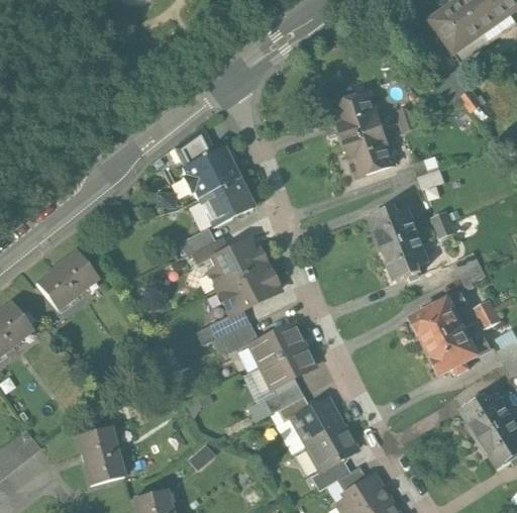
[(460,0),(432,20),(461,62),(489,41),(483,32),(460,0)]
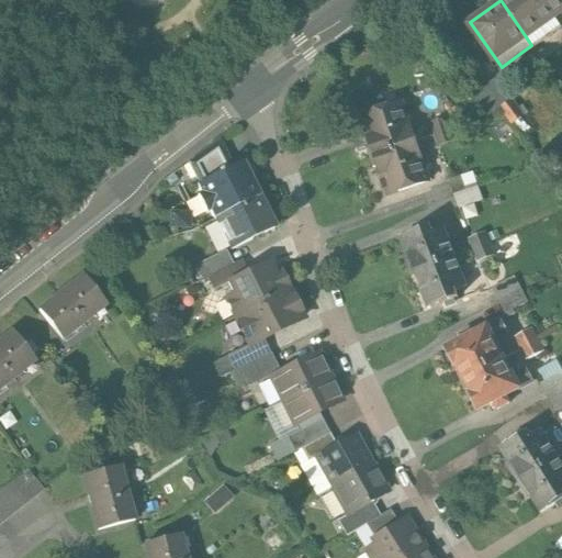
[(501,0),(525,35),(554,14),(543,0),(501,0)]
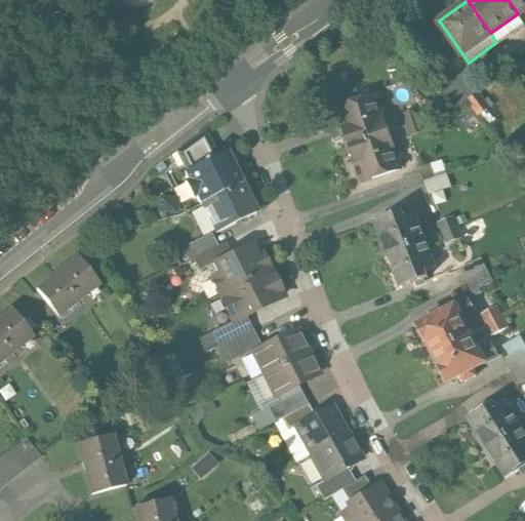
[(508,0),(518,13),(524,7),(524,0),(508,0)]
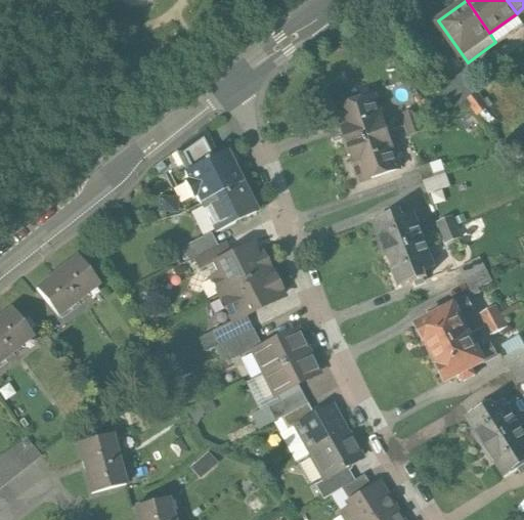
[(464,71),(441,86),(455,105),(467,97),(477,90),(464,71)]
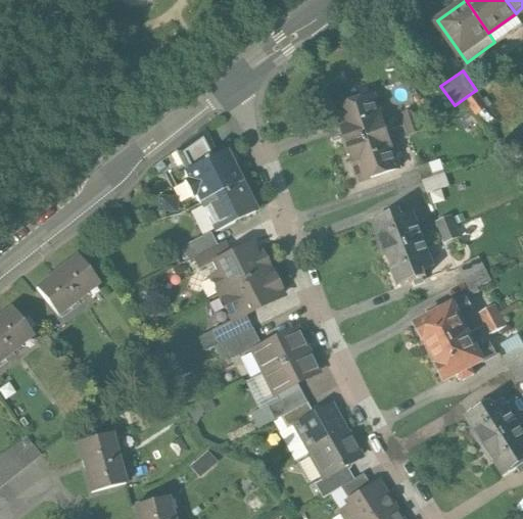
[(476,90),(466,97),(476,112),(487,105),(476,90)]
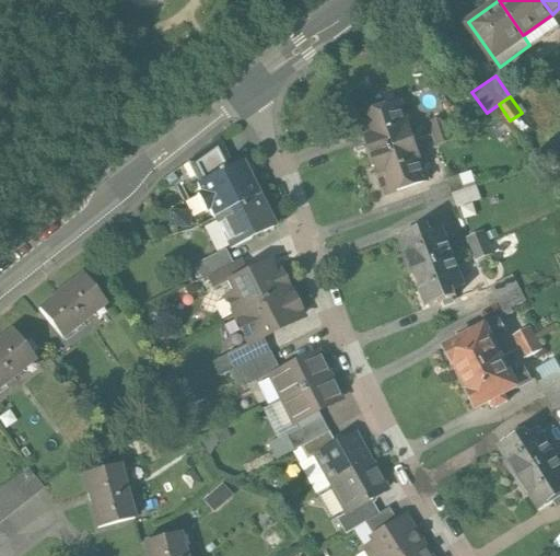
[(400,100),(358,115),(369,143),(365,145),(369,154),(413,139),(400,100)]
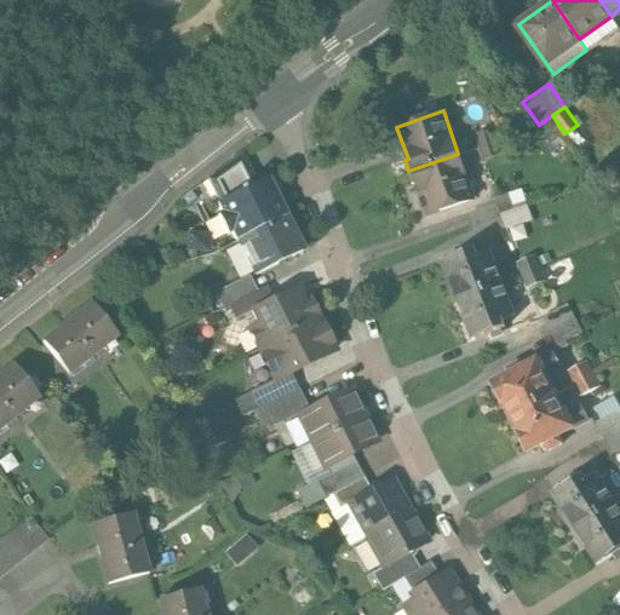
[(492,126),(476,132),(481,144),(495,139),(492,126)]
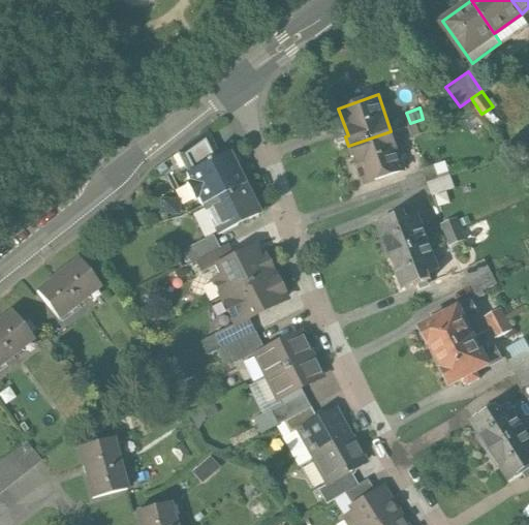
[(423,119),(410,123),(413,134),(427,129),(423,119)]
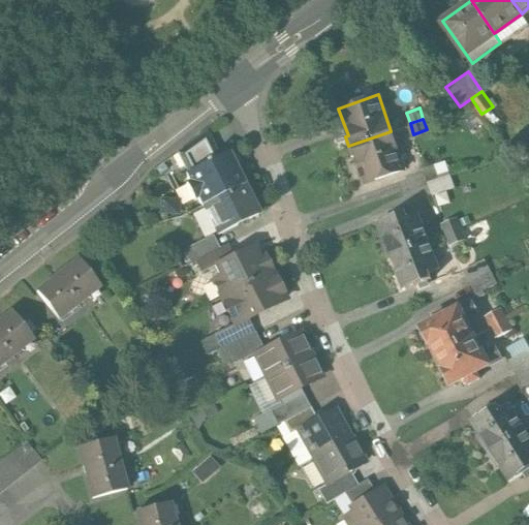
[(391,131),(348,146),(351,155),(354,154),(364,182),(403,167),(391,131)]
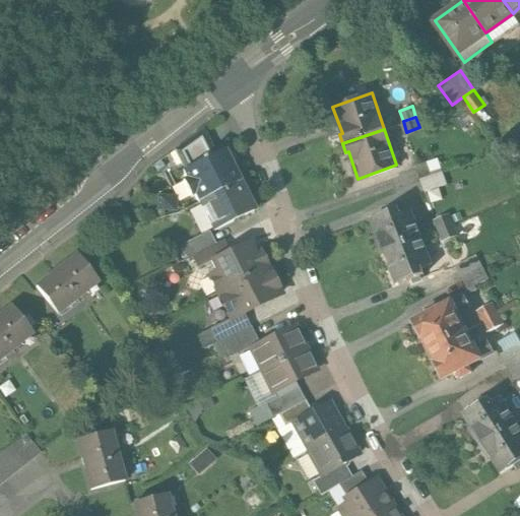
[(196,131),(174,147),(184,168),(207,155),(204,151),(206,150),(196,131)]
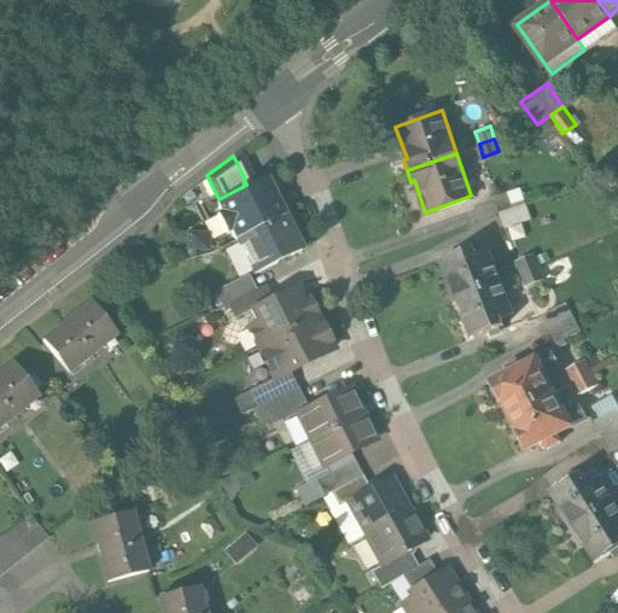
[(243,180),(246,185),(219,199),(216,200),(221,210),(217,211),(227,231),(231,229),(235,238),(238,238),(238,237),(285,214),(286,212),(278,194),(283,191),(270,165),(245,179),(243,180)]
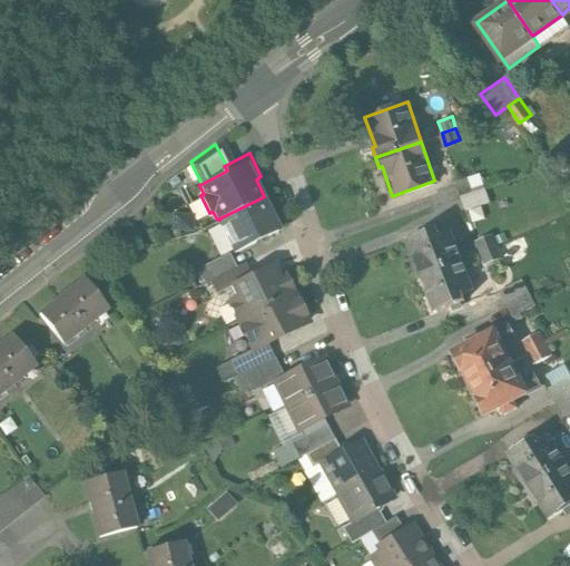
[(479,172),(455,179),(461,194),(484,186),(479,172)]
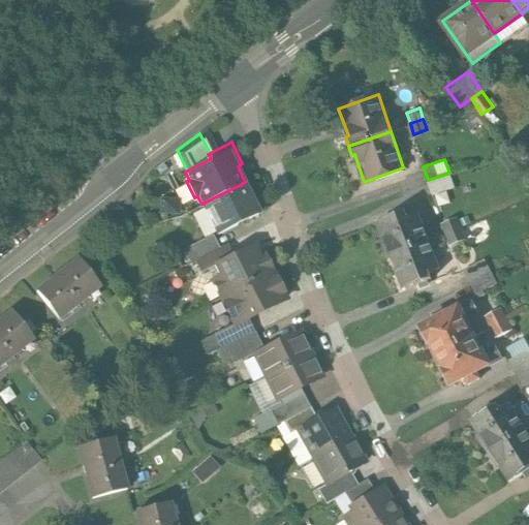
[(449,173),(428,180),(432,192),(454,185),(449,173)]
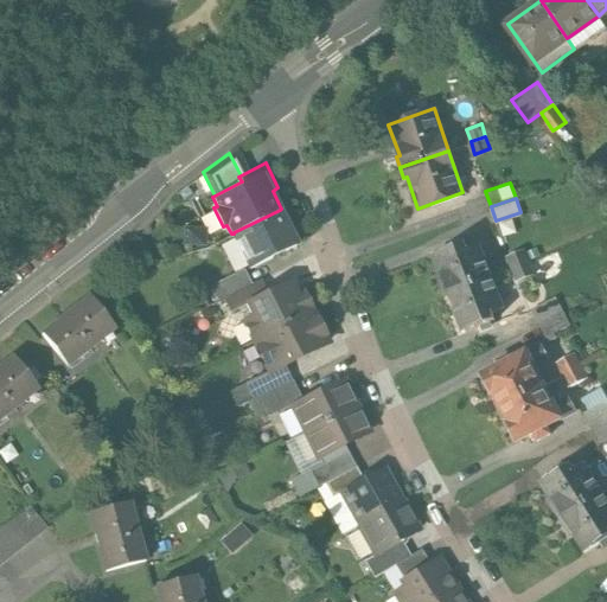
[(280,210),(234,232),(234,234),(250,267),(296,243),(280,210)]
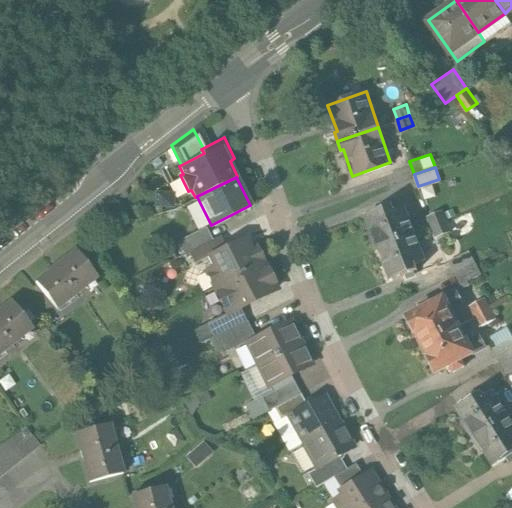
[(392,203),(365,214),(378,246),(414,232),(404,206),(394,209),(392,203)]
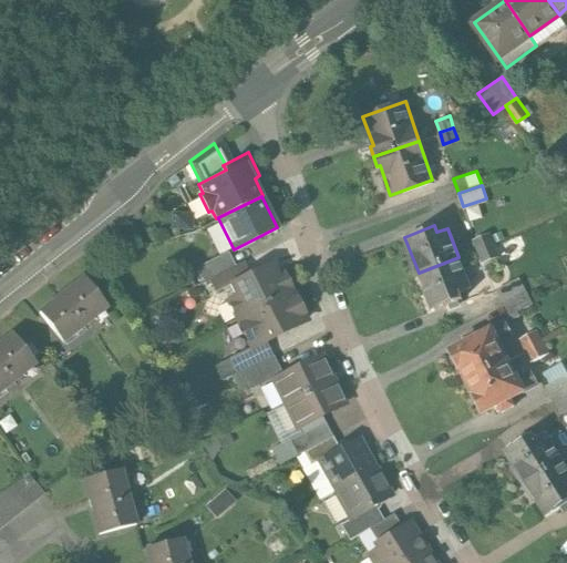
[(488,232),(474,237),(480,249),(493,243),(488,232)]
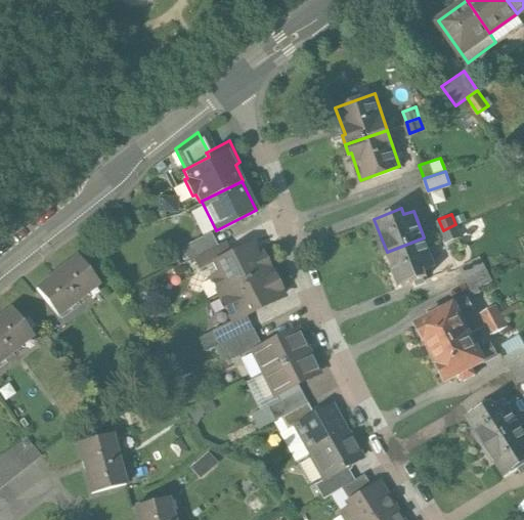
[(455,224),(443,230),(447,241),(460,235),(455,224)]
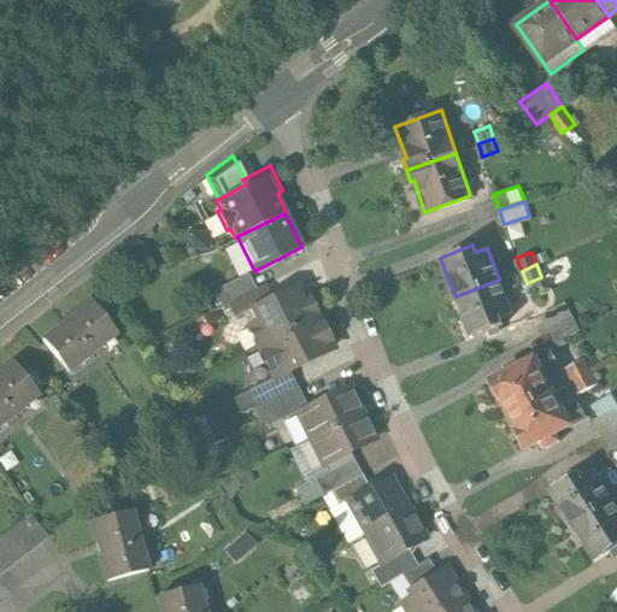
[(248,271),(215,288),(223,304),(228,301),(227,300),(256,287),(248,271)]
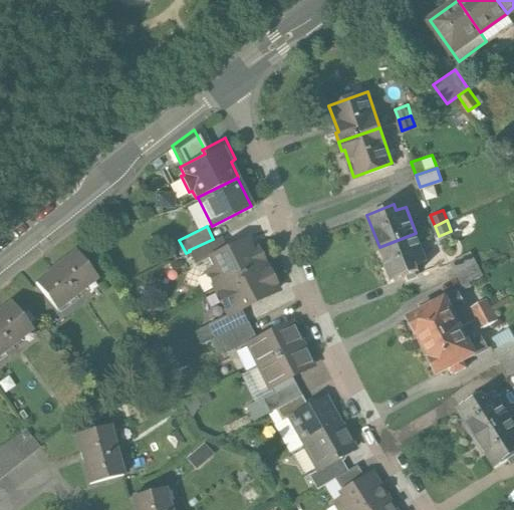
[(416,233),(379,247),(392,280),(419,269),(417,263),(426,260),(416,233)]
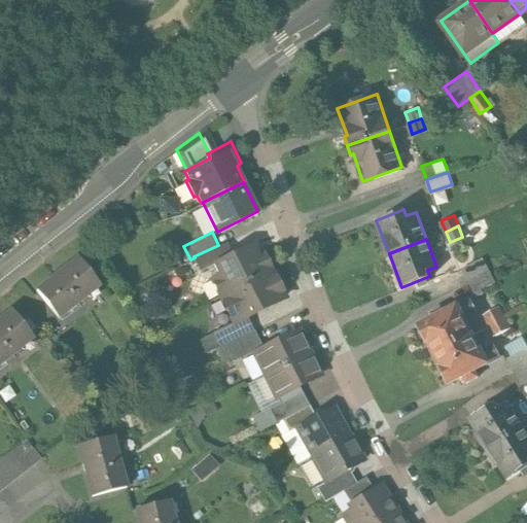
[(218,245),(194,256),(195,257),(200,269),(215,262),(214,260),(232,252),(226,241),(218,245)]
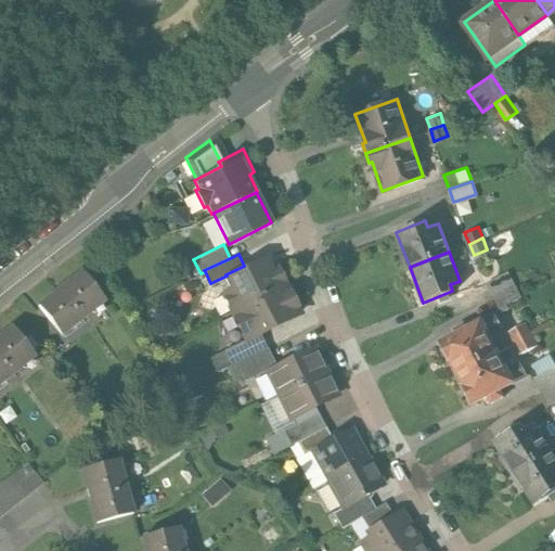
[(244,266),(226,274),(227,276),(232,286),(222,292),(232,310),(286,283),(276,264),(270,268),(263,255),(244,266)]
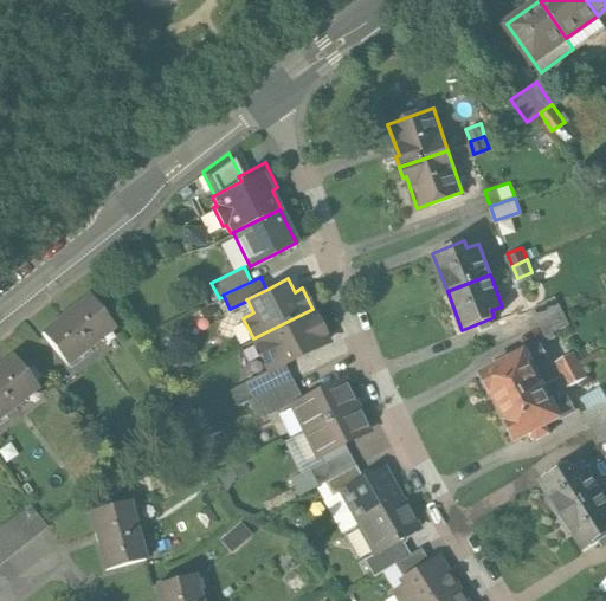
[(90,295),(43,333),(68,362),(114,325),(90,295)]
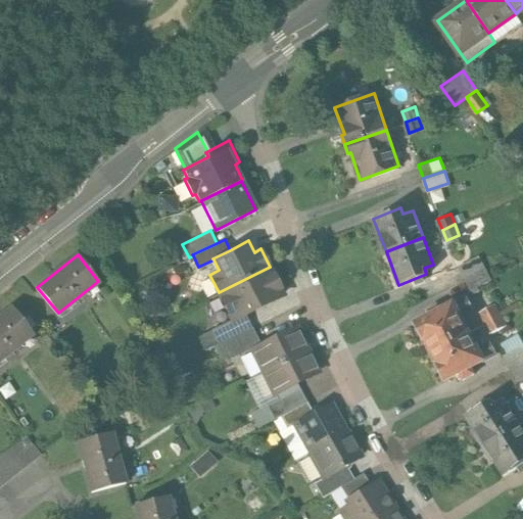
[(478,254),(458,265),(464,277),(484,267),(478,254)]
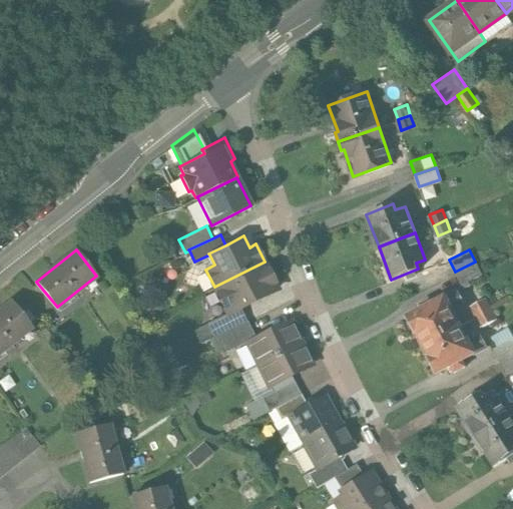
[(265,262),(214,287),(226,313),(227,314),(239,307),(274,291),(276,284),(265,262)]
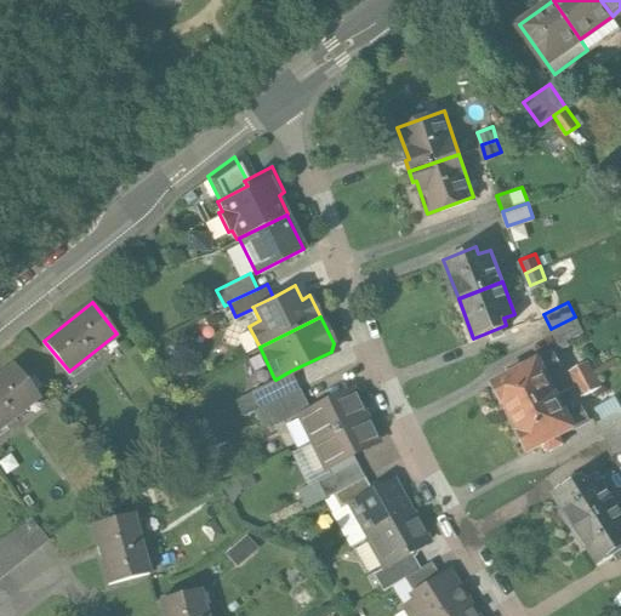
[(575,317),(551,329),(559,343),(582,330),(575,317)]
